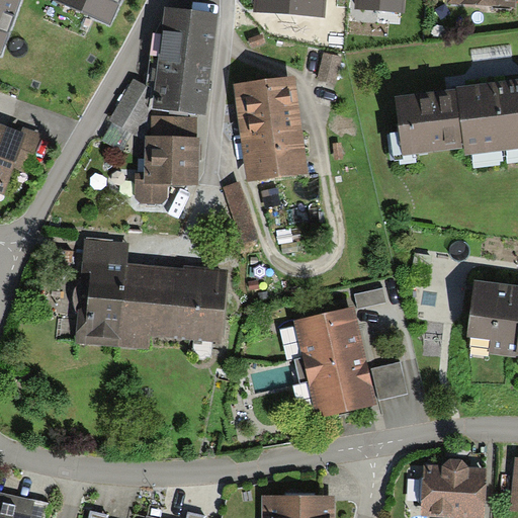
[(0,0),(0,53),(3,55),(23,0),(0,0)]
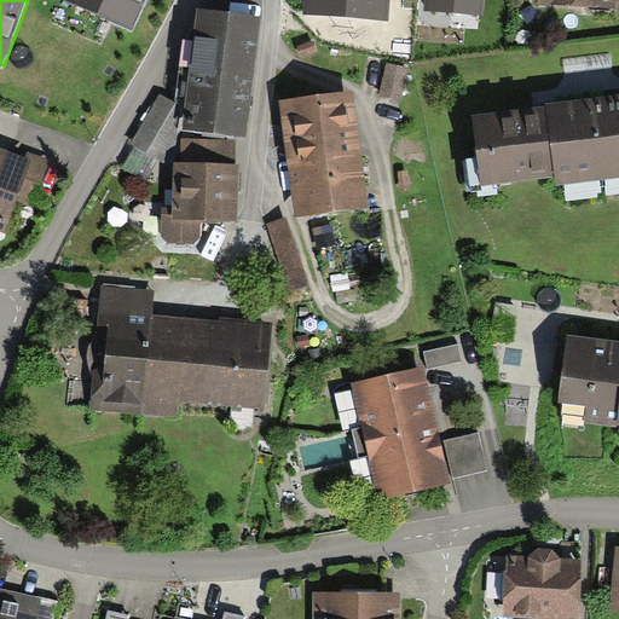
[(65,0),(65,1),(132,30),(145,0),(65,0)]
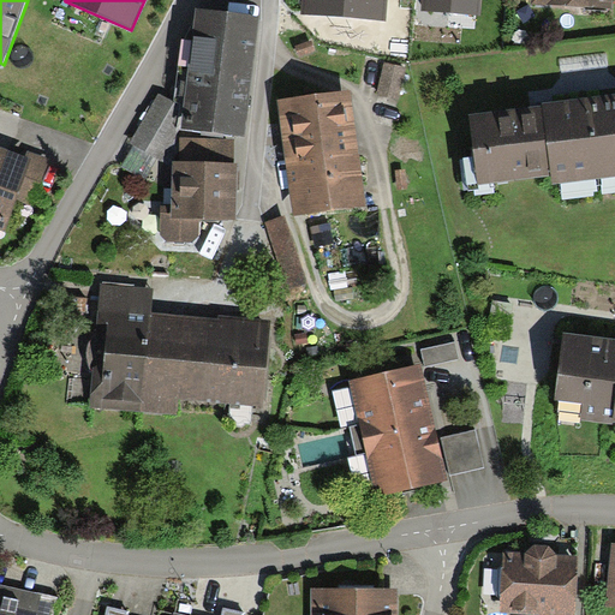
[(387,0),(304,0),(304,16),(386,23),(387,0)]
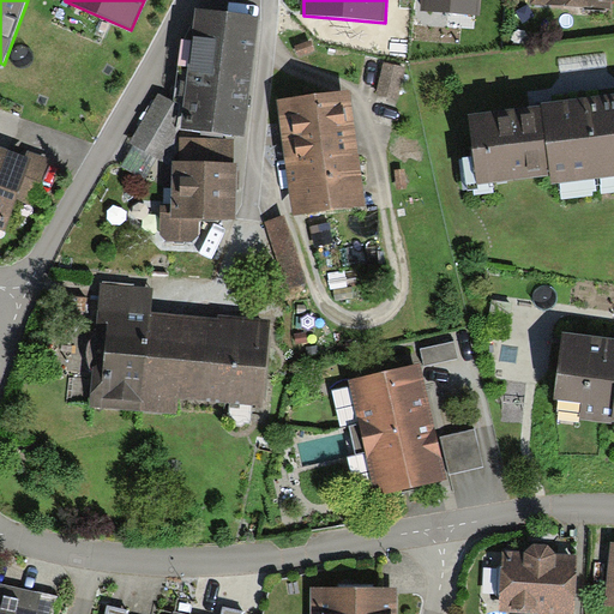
[(477,0),(420,0),(420,6),(477,11),(477,0)]
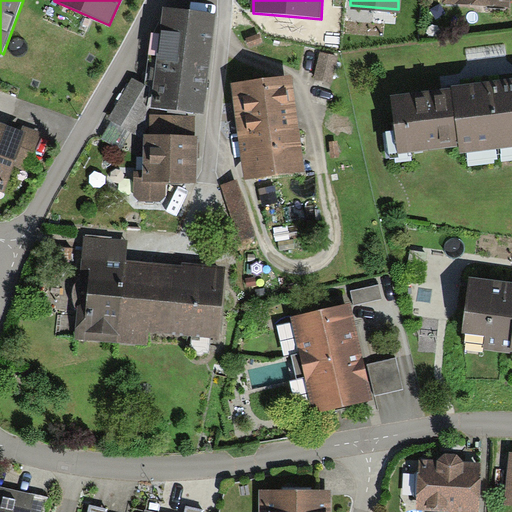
[(214,14),(161,7),(159,22),(151,38),(143,84),(149,86),(147,107),(201,111),(214,14)]
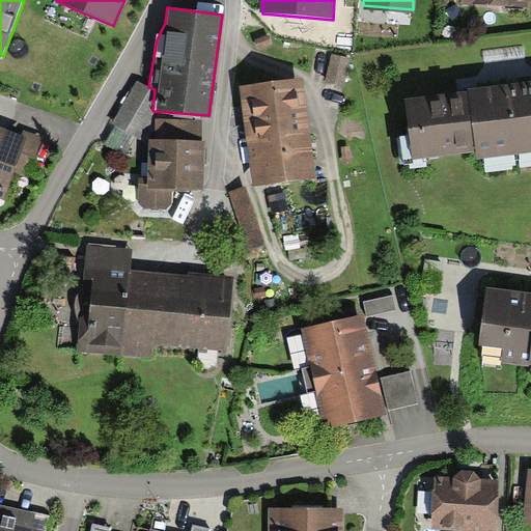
[(324,82),(343,87),(351,59),(331,54),(324,82)]
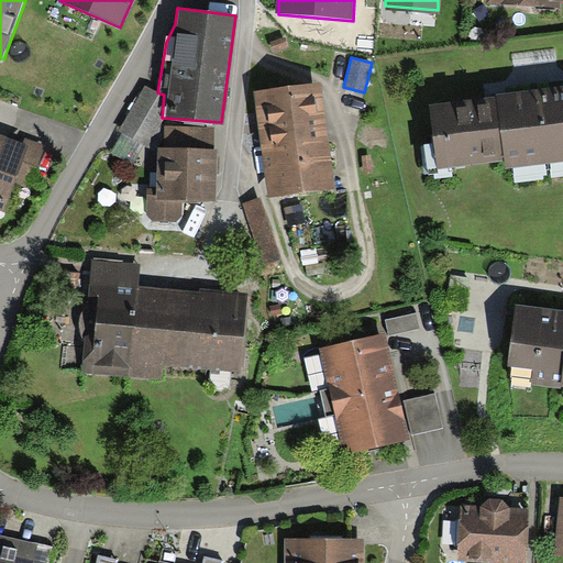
[(320,81),(253,90),(267,196),(334,187),(320,81)]
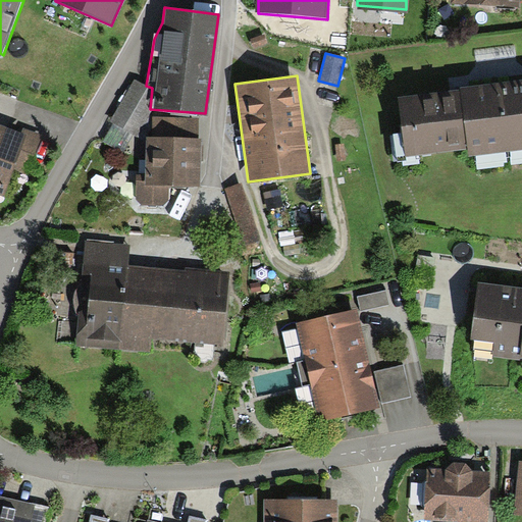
[(134,80),(110,120),(113,122),(104,139),(122,151),(150,109),(152,88),(146,86),(134,80)]
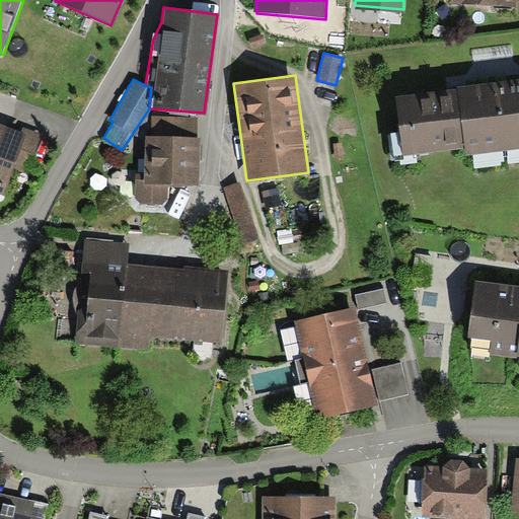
[(518,88),(395,103),(403,162),(465,154),(466,161),(518,154),(518,88)]
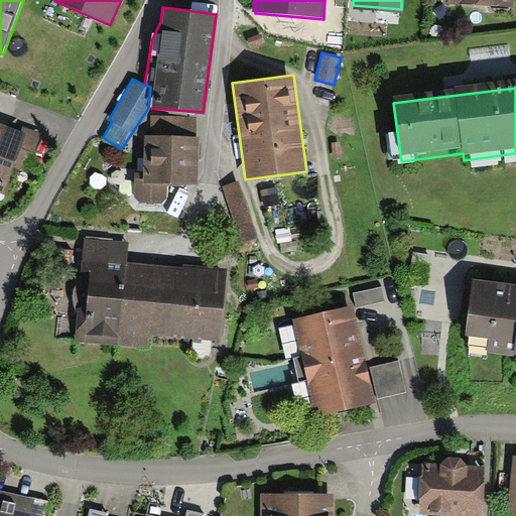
[(195,136),(196,117),(150,115),(149,136),(144,135),(142,172),(134,172),(133,196),(139,203),(160,203),(166,197),(166,183),(197,184),(199,136),(195,136)]
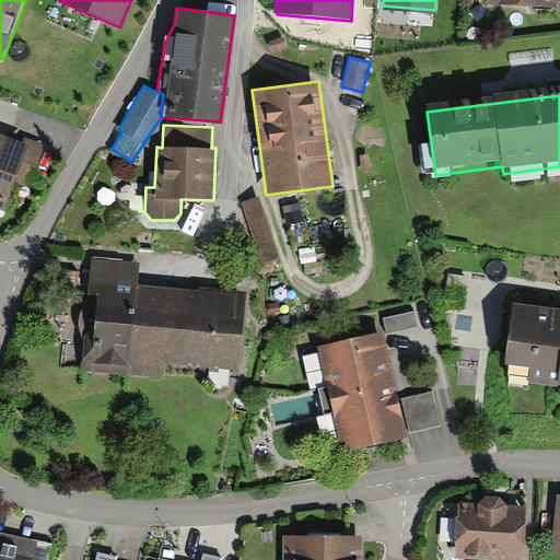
[(0,212),(3,213),(14,184),(28,189),(46,147),(28,140),(26,148),(0,138),(0,212)]
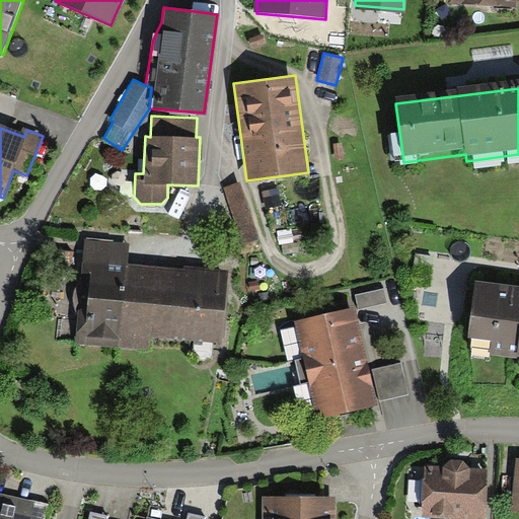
[(343,144),(335,145),(336,157),(344,157),(343,144)]
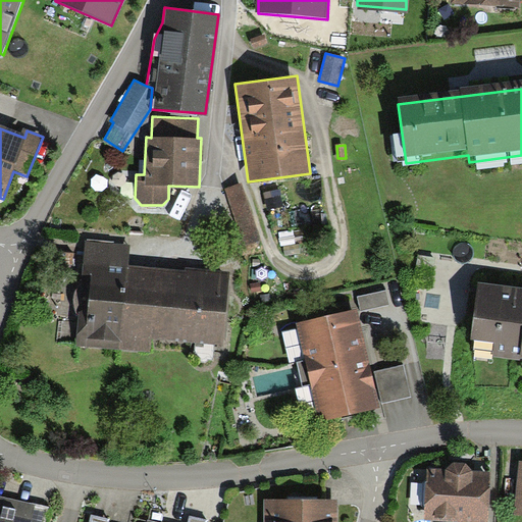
[(261,240),(241,183),(224,189),(245,245),(261,240)]
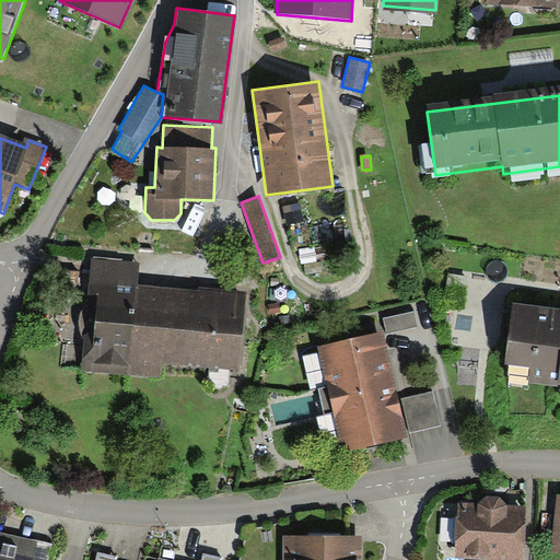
[(303,221),(298,203),(282,208),(288,225),(303,221)]
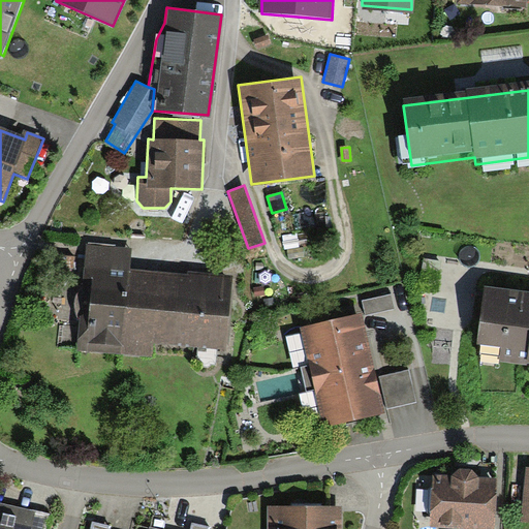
[(223,349),(229,275),(130,267),(132,246),(87,242),(78,348),(153,355),(154,343),(223,349)]
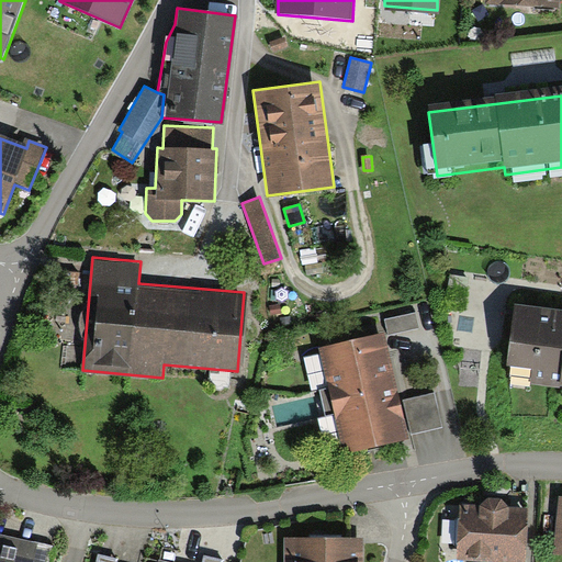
[(561,316),(514,312),(507,374),(532,377),(531,390),(561,392),(561,316)]
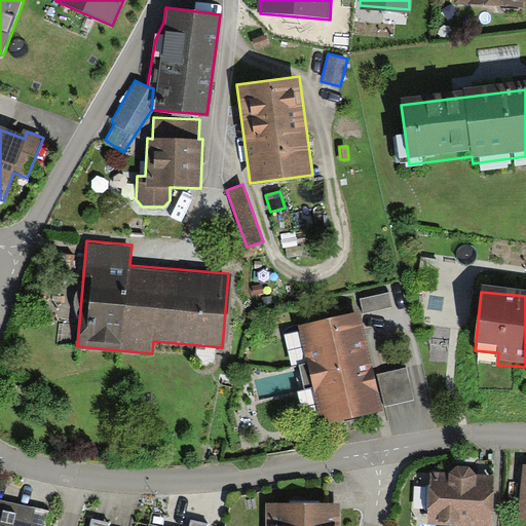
[(357,302),(361,316),(393,309),(389,294),(357,302)]
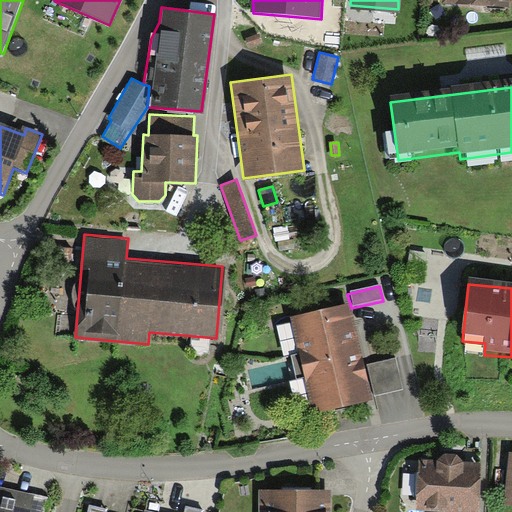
[(351,308),(292,322),(313,416),(372,403),(364,367),(356,334),(351,308)]
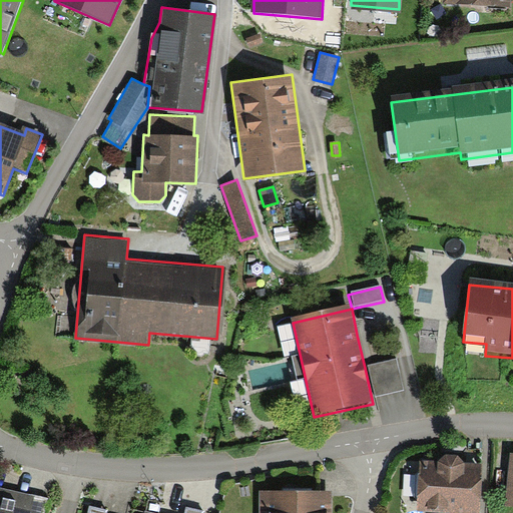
[(398,360),(369,367),(376,398),(405,392),(398,360)]
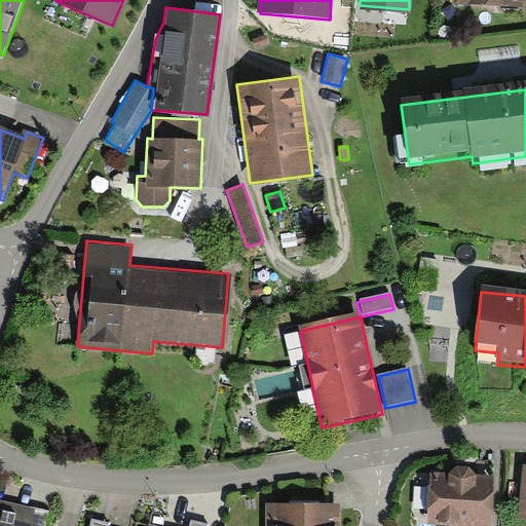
[(425,525),(492,525),(495,480),(477,479),(470,473),(457,473),(448,478),(429,477),(425,525)]
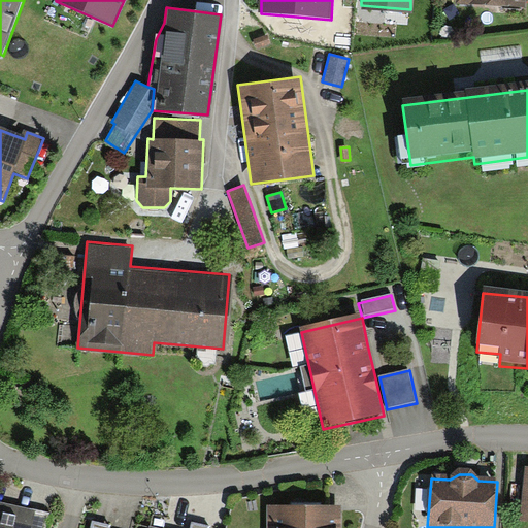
[(11,507),(0,504),(0,527),(45,527),(50,517),(11,507)]
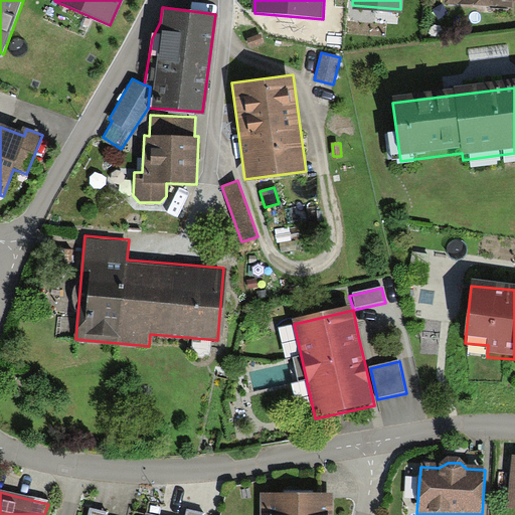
[(262,497),(261,514),(332,514),(333,497),(262,497)]
